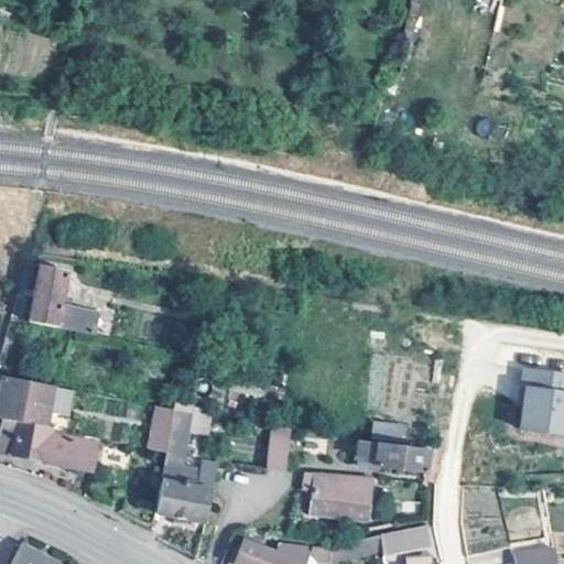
[(68,272),(40,267),(30,323),(62,328),(96,335),(99,313),(71,307),(63,306),(65,292),(68,272)]
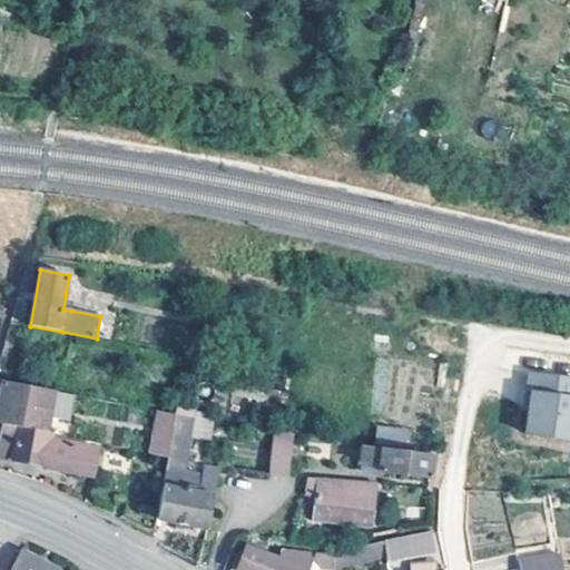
[(75,296),(66,295),(64,310),(71,311),(75,296)]
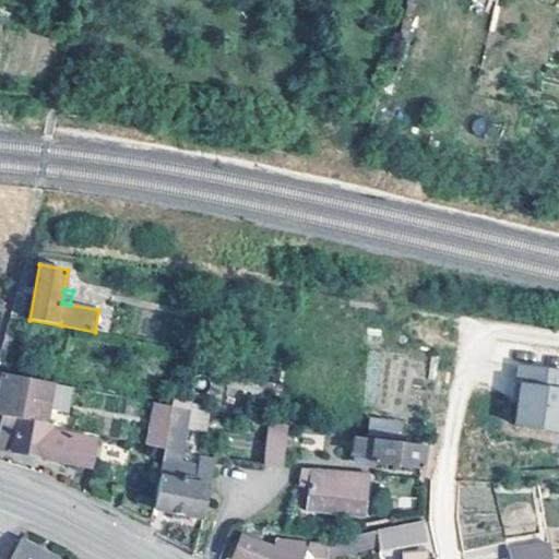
[(108,312),(98,310),(95,332),(105,334),(108,312)]
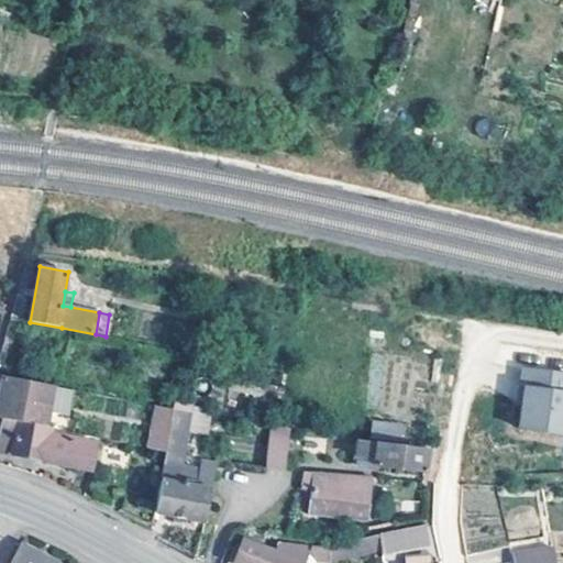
[(562,373),(523,367),(521,387),(526,387),(519,427),(562,433),(562,373)]
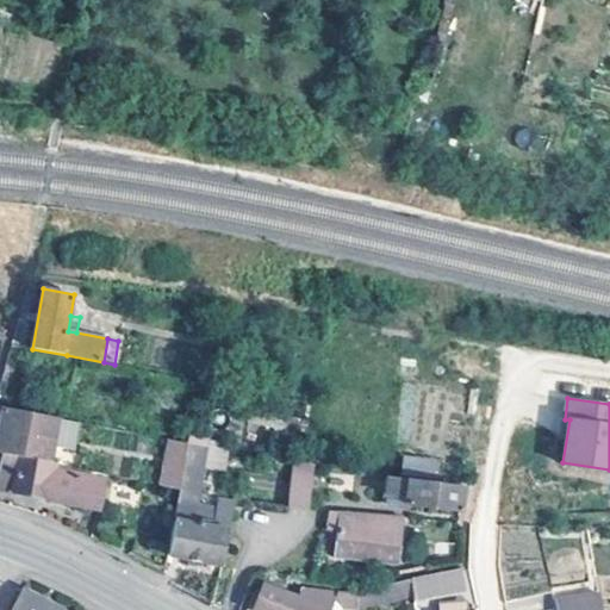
[(0,429),(0,453),(1,454),(51,464),(54,443),(57,419),(4,409),(0,429)]
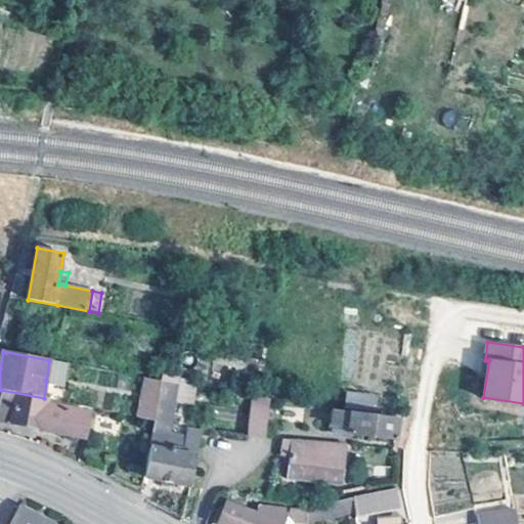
[(64,363),(49,360),(46,381),(61,384),(64,363)]
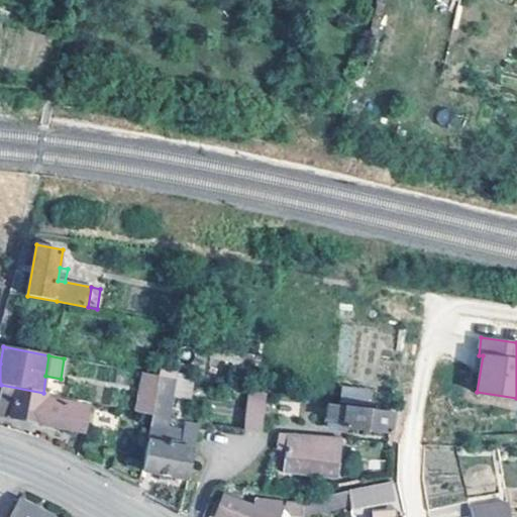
[(153,415),(160,378),(143,375),(136,411),(153,415)]
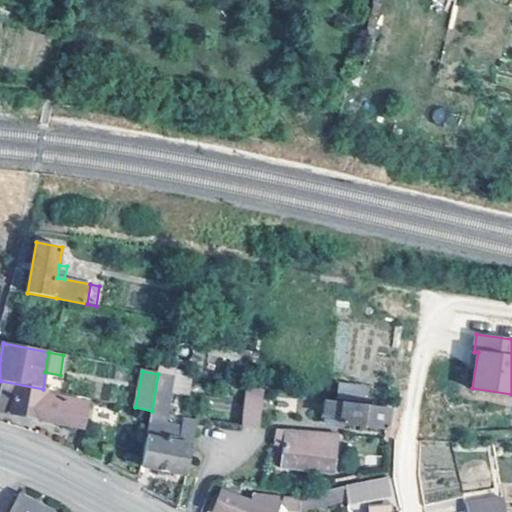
[(159,371),(158,374),(152,411),(151,413),(168,415),(175,375),(159,371)]
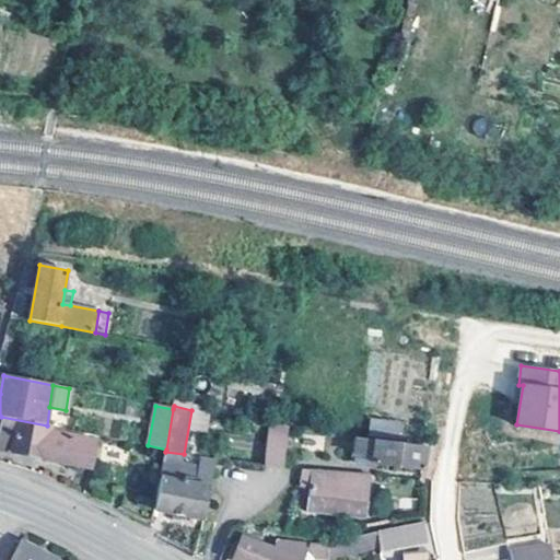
[(1,417),(0,421),(0,450),(30,456),(93,468),(97,442),(50,432),(51,427),(47,426),(1,417)]
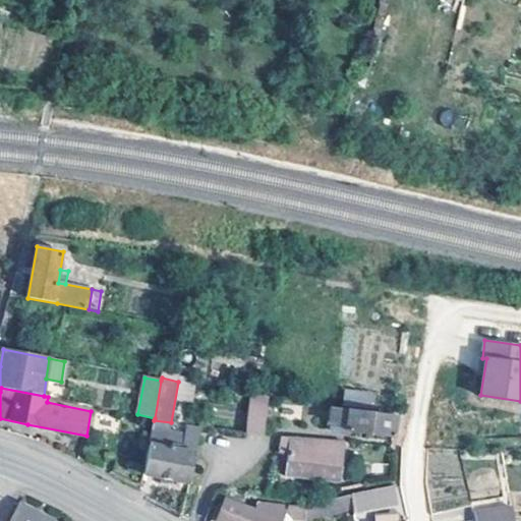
[(343,406),(374,409),(375,392),(344,390),(343,406)]
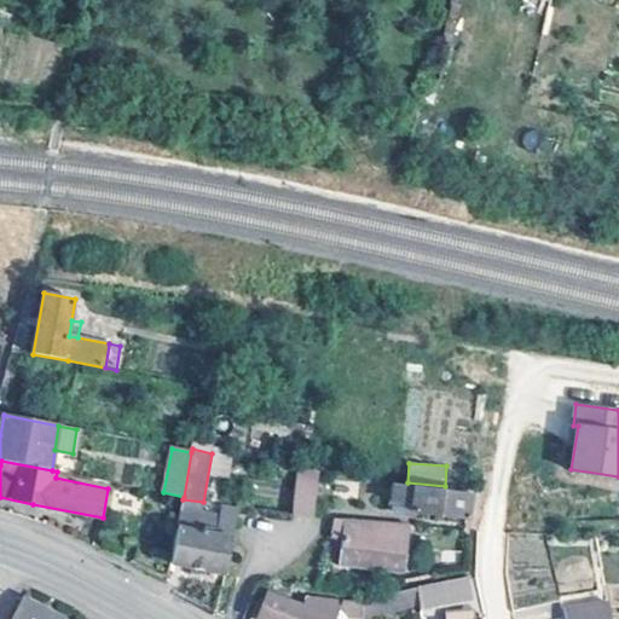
[(322,474),(302,470),(296,515),(317,518),(322,474)]
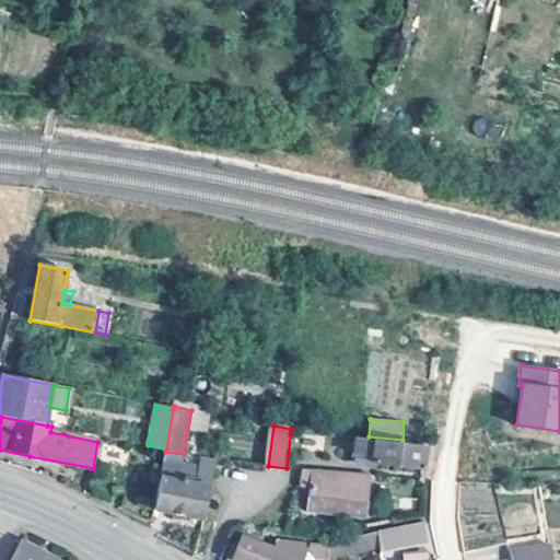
[(427,446),(359,438),(357,463),(424,471),(427,446)]
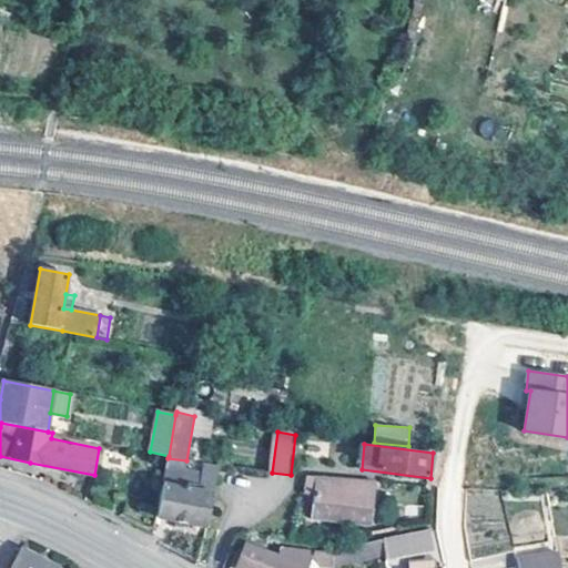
[(219,467),(210,466),(208,475),(166,468),(158,517),(208,527),(219,467)]
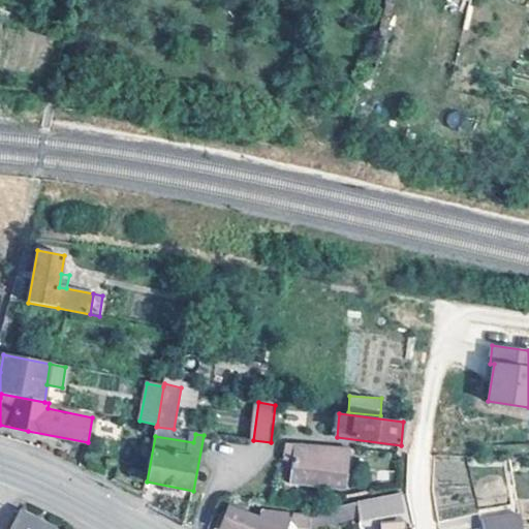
[(350,449),(286,444),(284,457),(294,459),(292,483),(346,489),(350,449)]
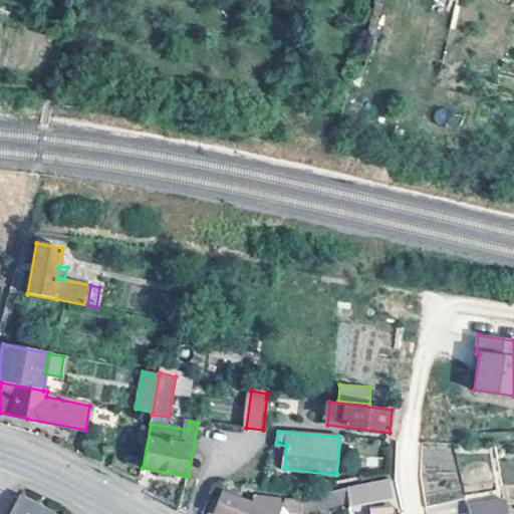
[(394,500),(391,480),(366,483),(345,488),(347,500),(348,508),(366,505),(394,500)]
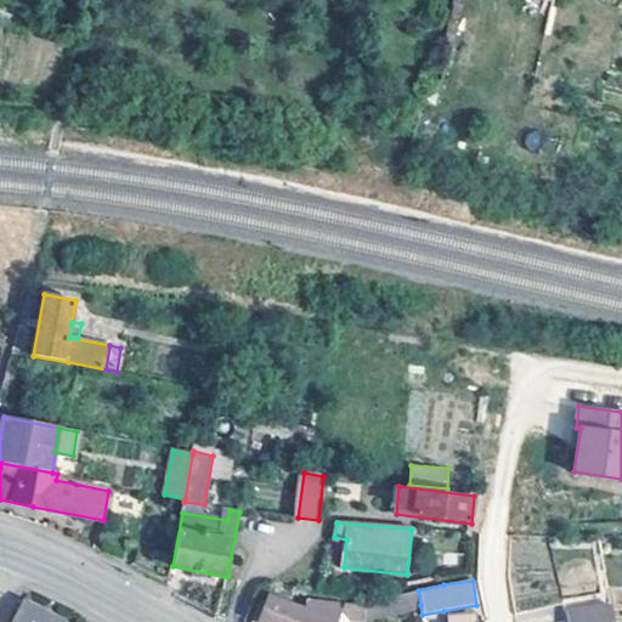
[(420,605),(418,591),(385,598),(388,614),(420,605)]
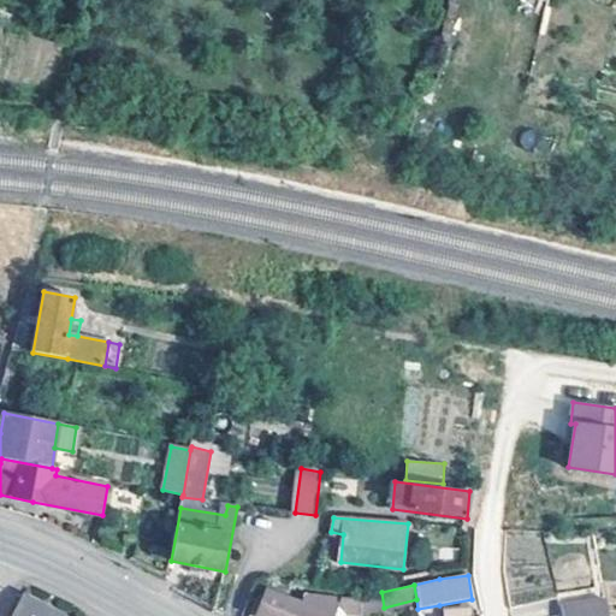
[(384,608),(381,592),(360,598),(306,593),(302,606),(267,593),(259,615),(260,615),(347,615),(348,612),(366,612),(384,608)]
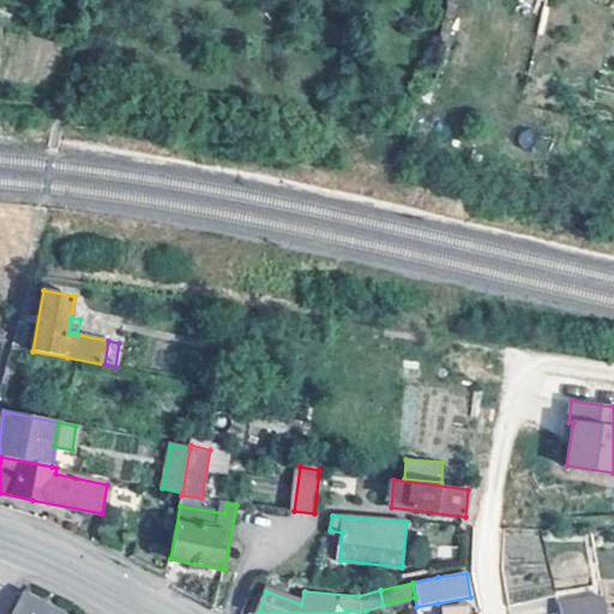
[(60,613),(49,608),(25,594),(13,613),(60,613)]
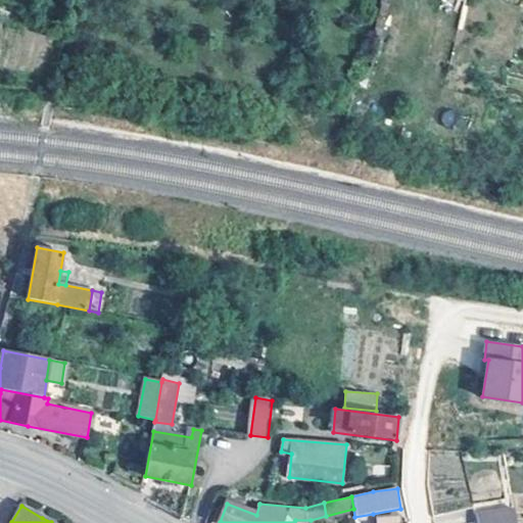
[(516,522),(514,507),(476,514),(478,522),(516,522)]
